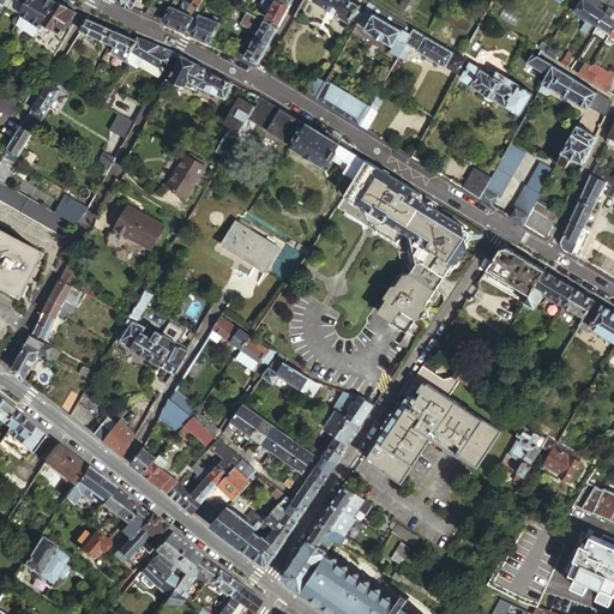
[(5,0),(5,1),(19,8),(10,28),(13,29),(29,0),(5,0)]
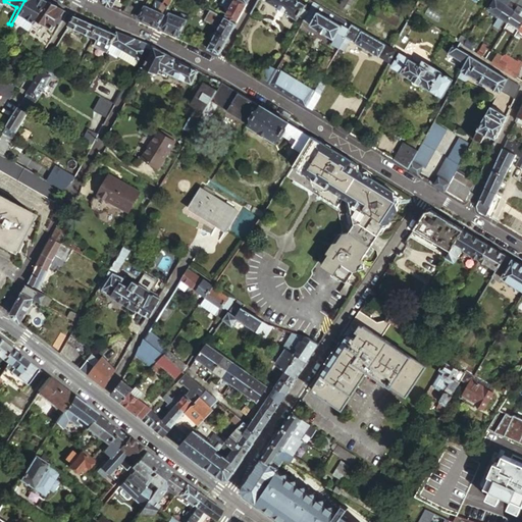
[(34,22),(37,18),(48,0),(24,0),(11,24),(13,25),(15,23),(18,18),(18,17),(19,14),(34,22)]
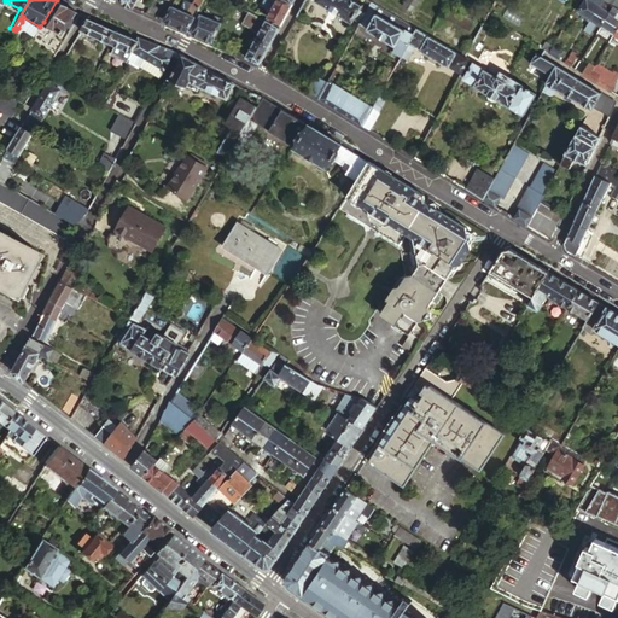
[(66,25),(76,11),(68,6),(58,0),(57,0),(44,22),(63,33),(66,25)]
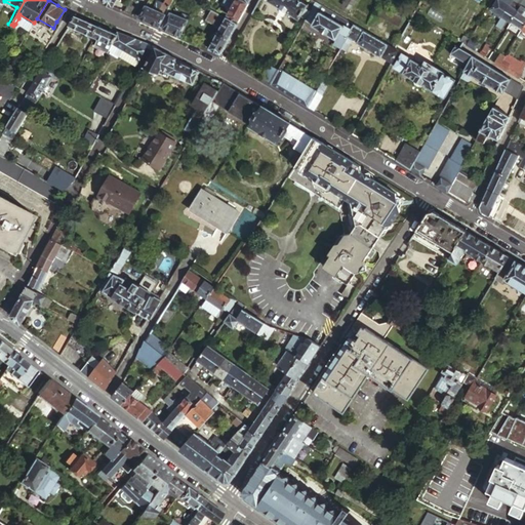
[(132,13),(139,1),(137,0),(129,0),(123,10),(132,13)]
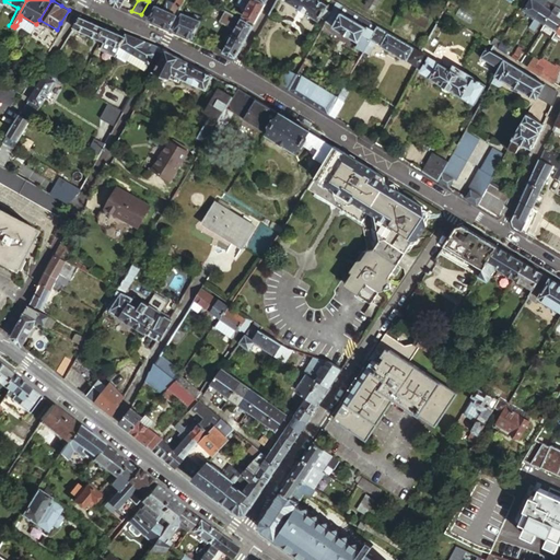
[(252,25),(265,2),(260,0),(249,0),(240,19),(252,25)]
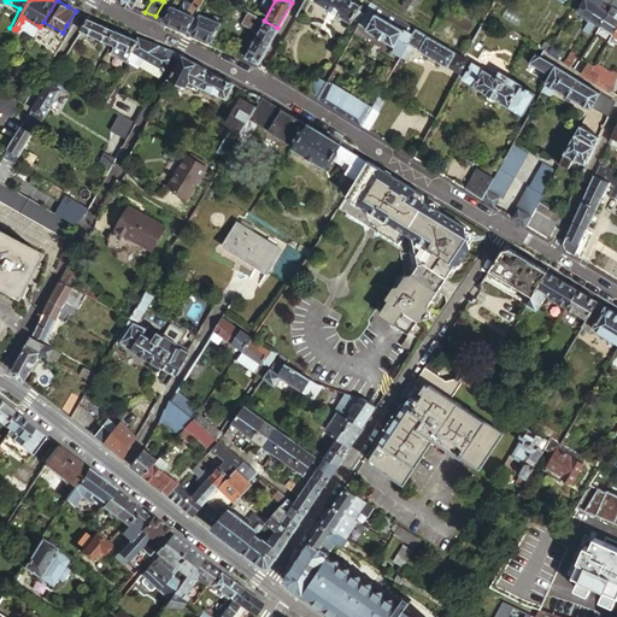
[(353,19),(359,22),(368,6),(356,0),(317,0),(331,9),(321,28),(325,31),(338,12),(353,22),(353,19)]
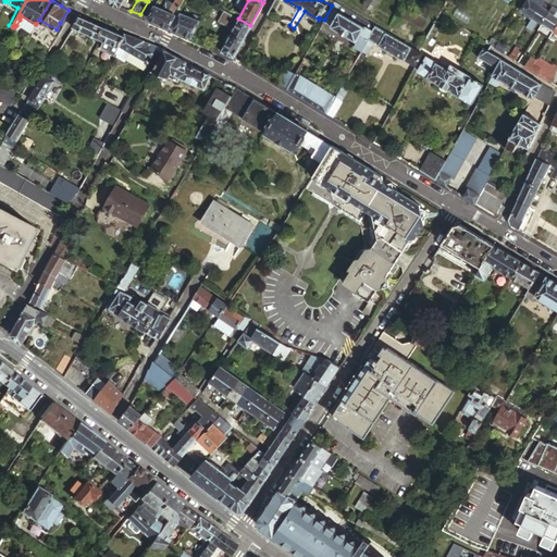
[(372,10),(379,0),(366,0),(363,3),(372,10)]
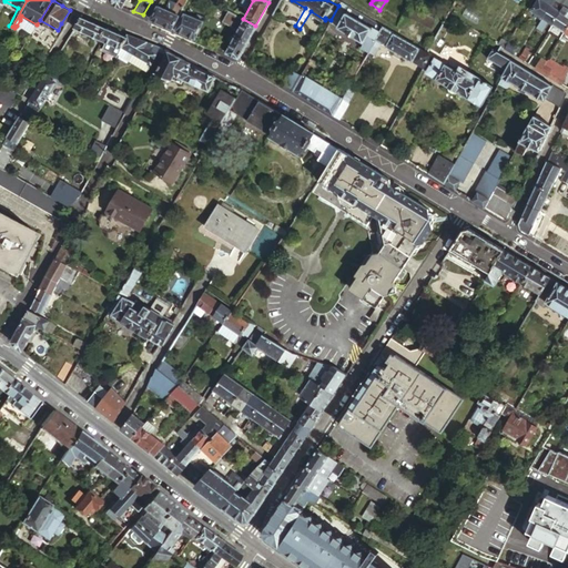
[(419,0),(412,14),(423,22),(434,3),(426,0),(419,0)]
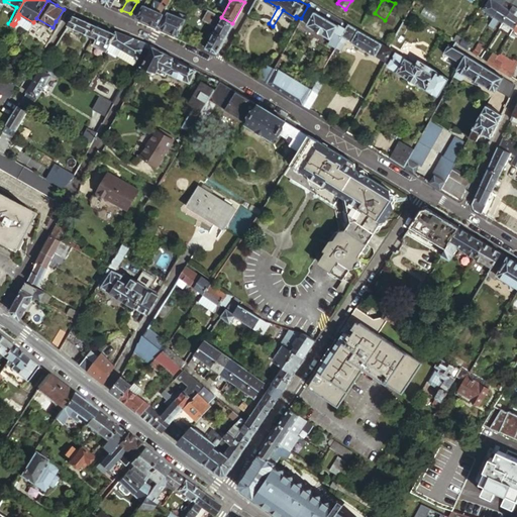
[(501,0),(489,0),(484,7),(494,14),(501,3),(500,2),(501,0)]
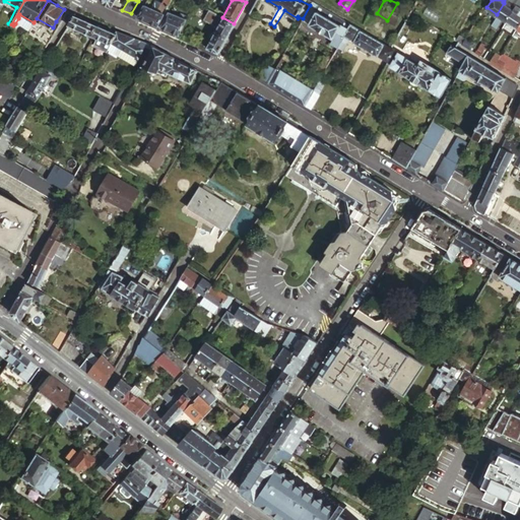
[(504,3),(497,14),(505,19),(515,4),(508,0),(504,0),(503,2),(504,3)]
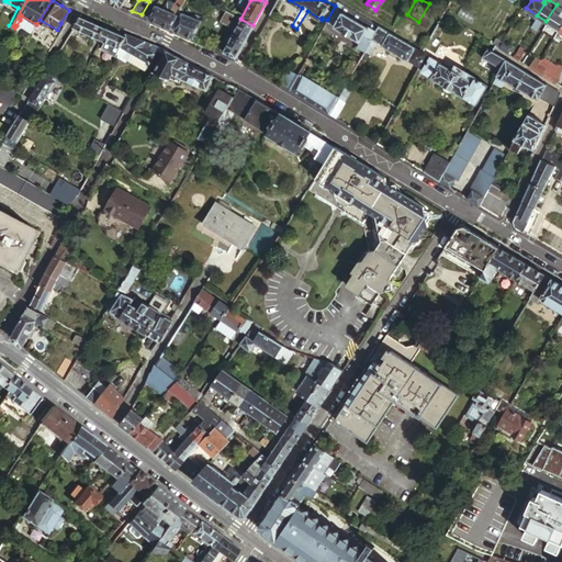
[(217,10),(220,7),(209,1),(205,8),(217,10)]
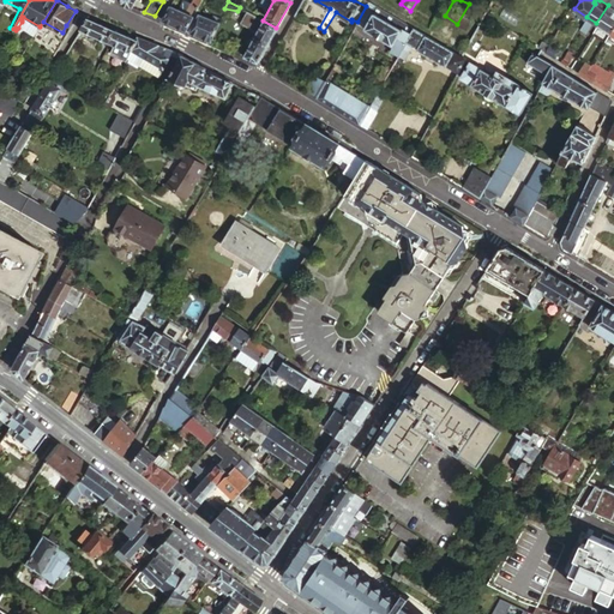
[(613,4),(611,1),(608,5),(596,23),(611,32),(613,25),(613,4)]
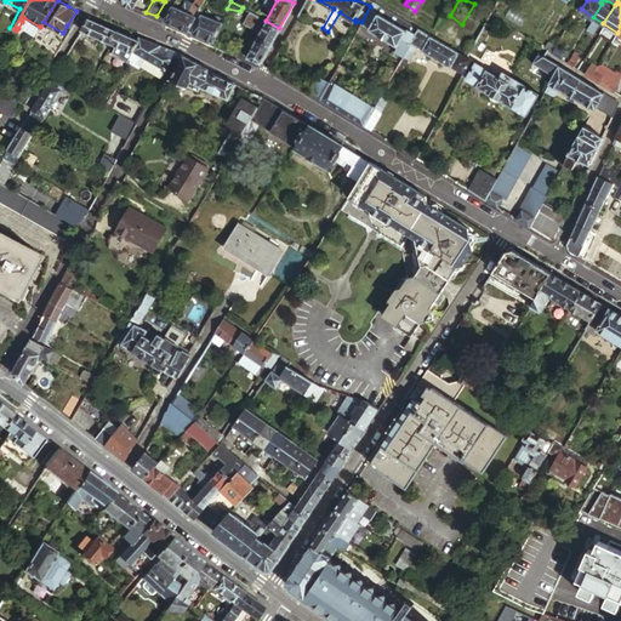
[(362,22),(398,44),(406,49),(415,33),(408,28),(411,23),(380,4),(376,10),(370,6),(362,22)]
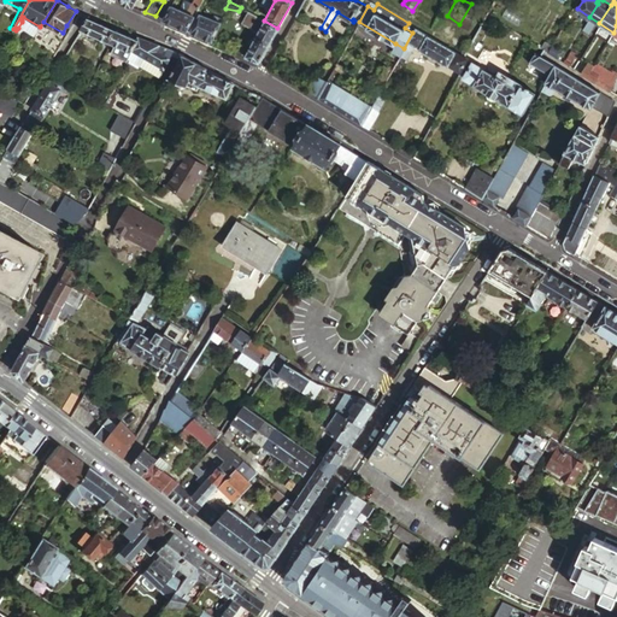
[(459,24),(468,29),(480,9),(471,4),(459,24)]
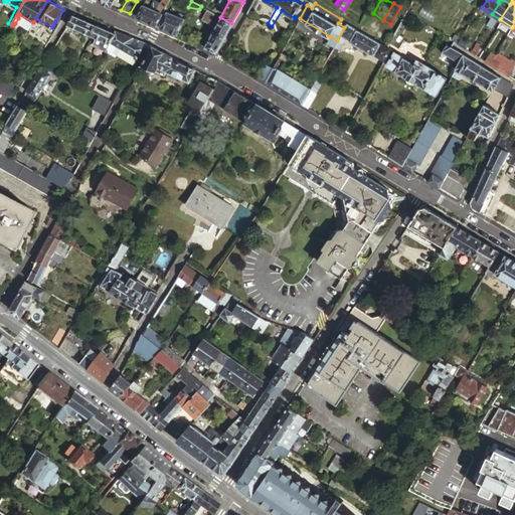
[(144,4),(136,16),(147,20),(156,24),(162,12),(144,4)]
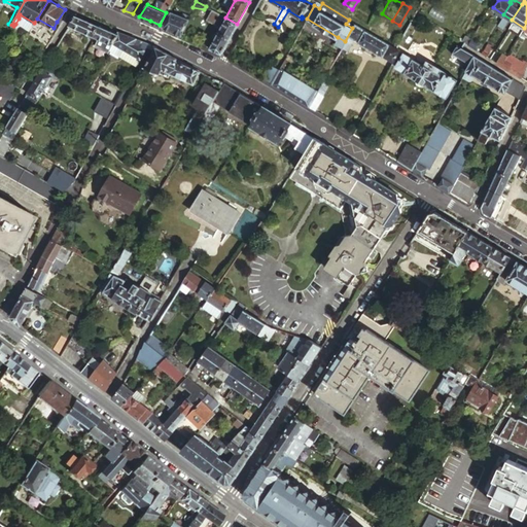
[(68,10),(65,9),(57,22),(60,24),(68,10)]
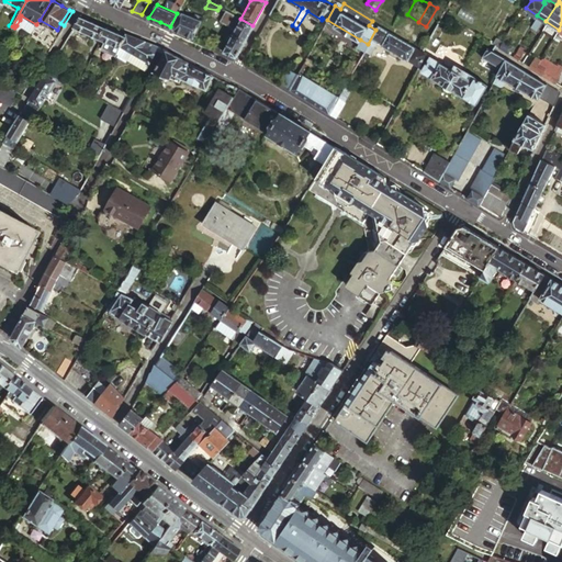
[(177,13),(170,26),(175,29),(183,12),(179,10),(177,13)]
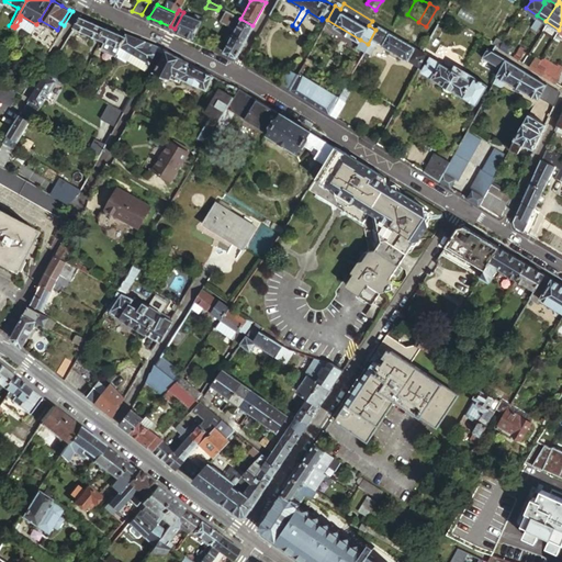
[(184,33),(193,36),(202,17),(194,13),(193,17),(183,12),(175,29),(184,33)]
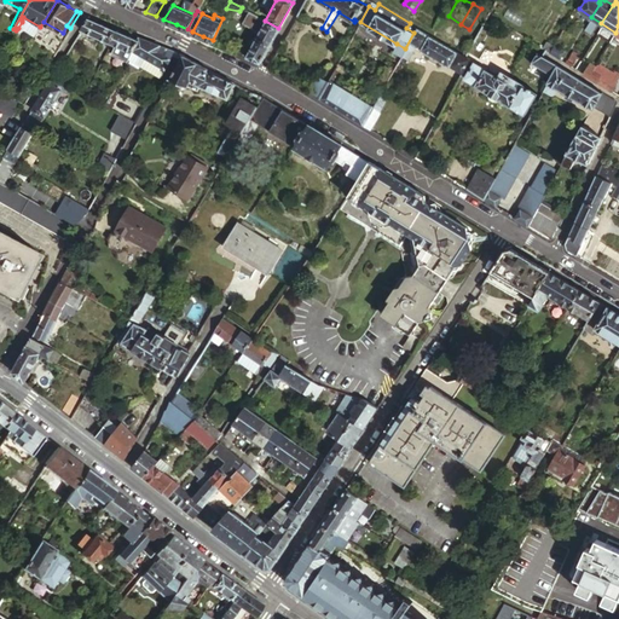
[(492,24),(496,19),(487,15),(485,21),(492,24)]
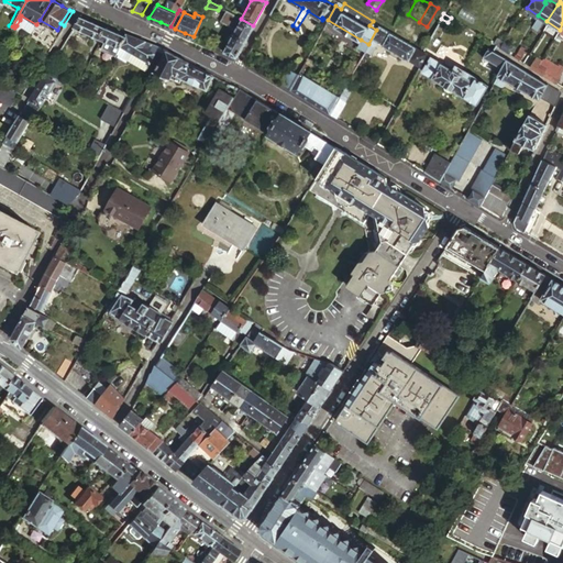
[(29,36),(36,24),(21,15),(20,19),(20,20),(17,25),(14,28),(29,36)]
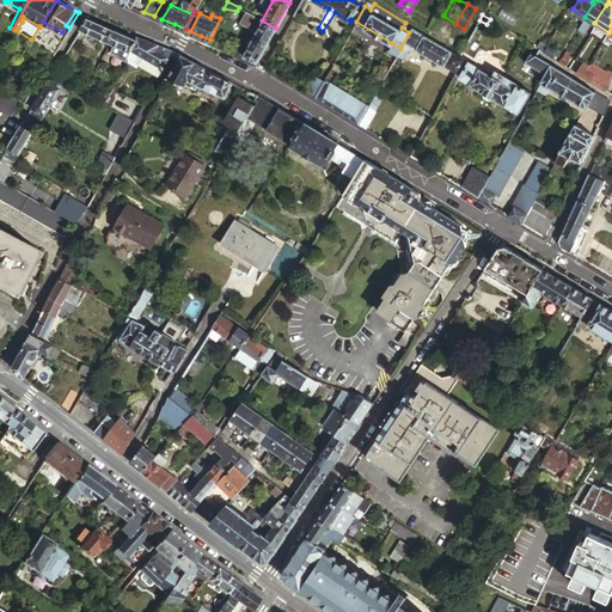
[(79,29),(109,42),(115,29),(102,23),(86,17),(79,29)]
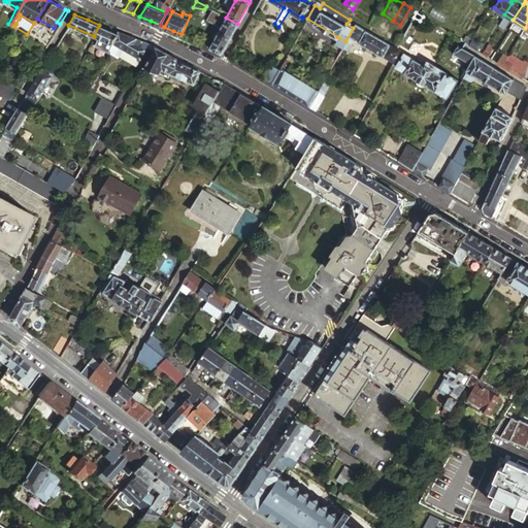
[(222,52),(237,24),(226,18),(210,46),(222,52)]
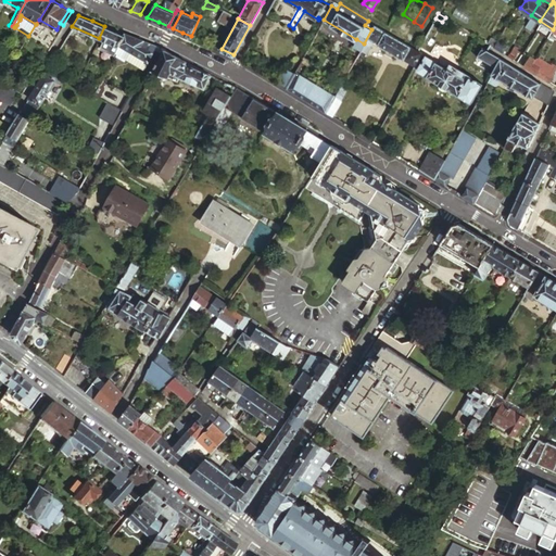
[(417,50),(375,24),(371,29),(364,43),(362,48),(366,51),(373,39),(379,42),(378,43),(403,59),(404,58),(414,64),(420,53),(421,52),(417,50)]
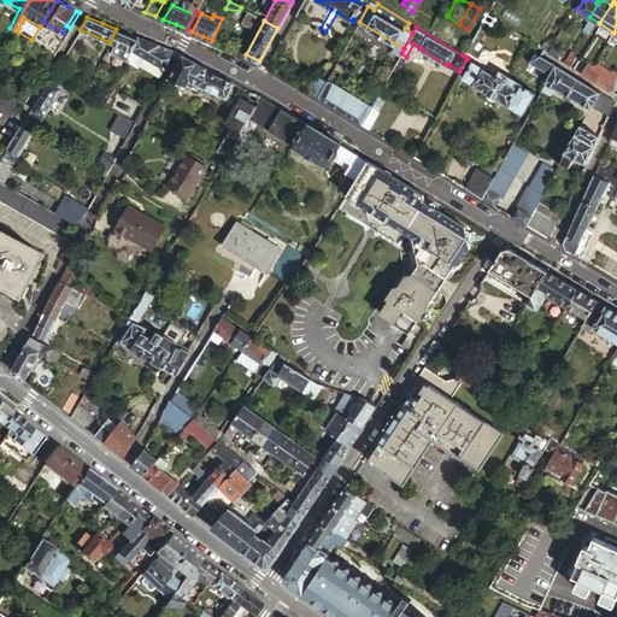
[(131,52),(133,50),(134,47),(136,47),(140,39),(139,39),(128,34),(116,29),(110,42),(131,52)]
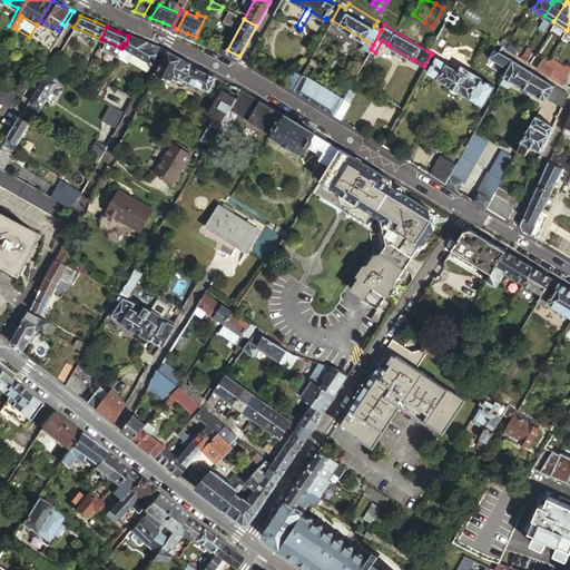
[(154,62),(161,46),(146,40),(129,33),(128,36),(129,36),(126,43),(124,43),(123,46),(137,53),(154,62)]
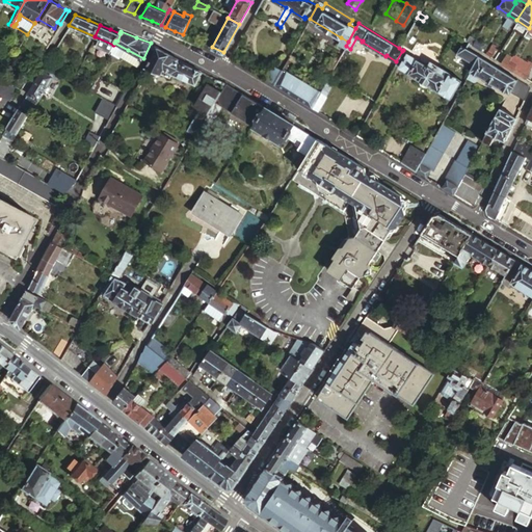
[(346,46),(348,42),(341,37),(338,43),(345,47),(346,46)]
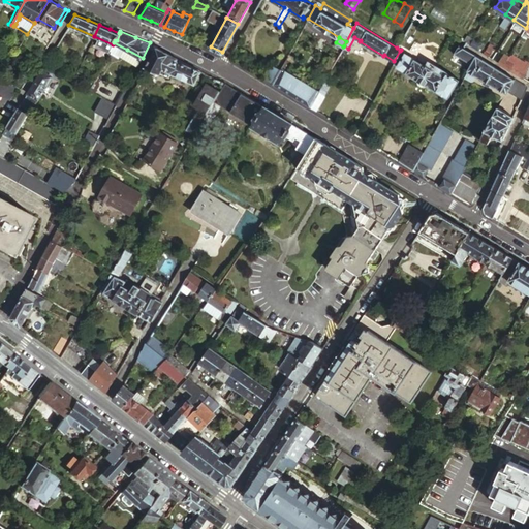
[(483,43),(473,37),(470,44),(478,50),(483,43)]
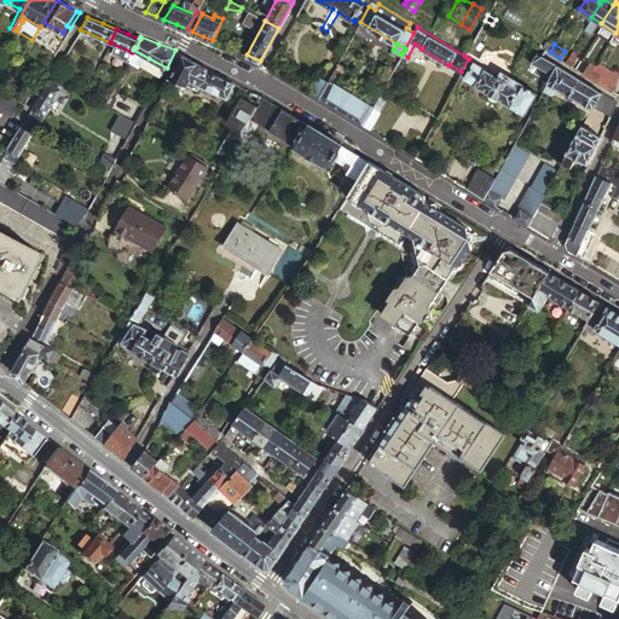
[(470,46),(464,56),(469,58),(475,48),(470,46)]
